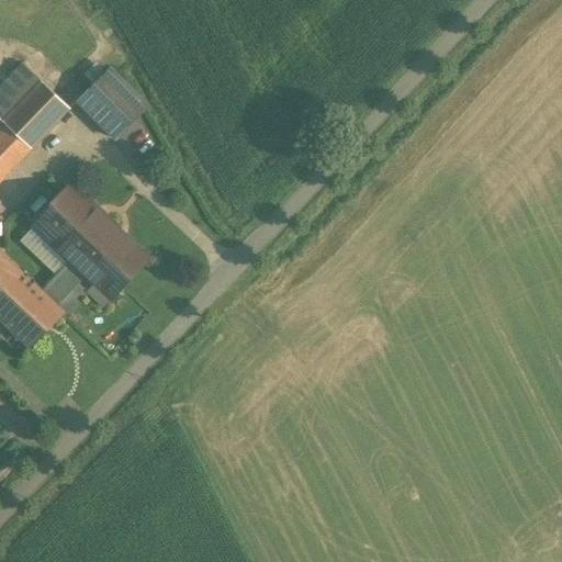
[(0,179),(69,108),(23,64),(0,87),(0,119),(3,122),(0,125),(0,179)]
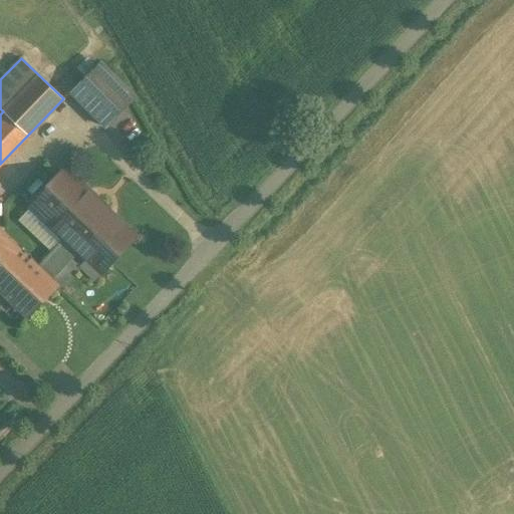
[(135,99),(98,63),(70,91),(106,127),(135,99)]
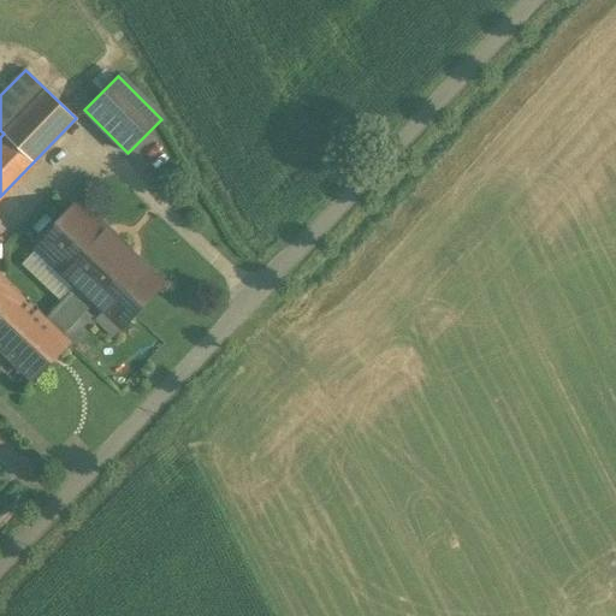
[(164,284),(80,205),(37,248),(77,286),(94,302),(105,312),(96,320),(99,323),(113,336),(164,284)]
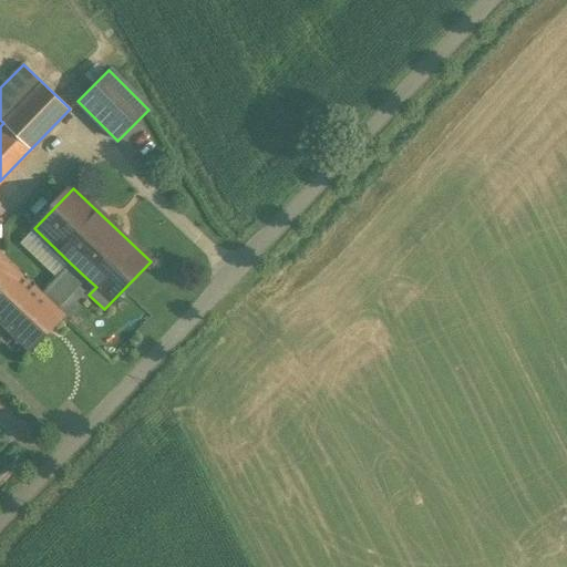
[(41,297),(0,258),(0,318),(30,347),(59,317),(60,315),(57,311),(41,297)]
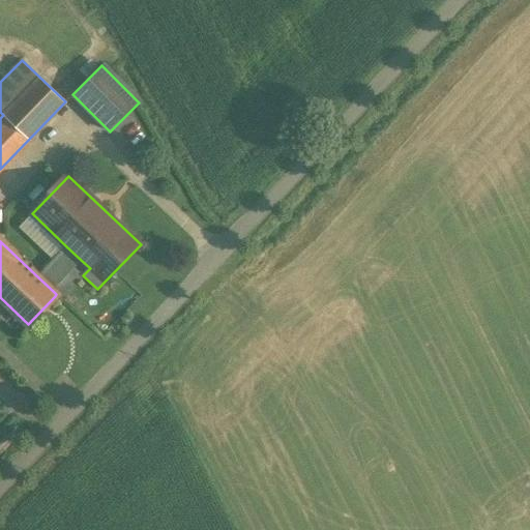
[(81,260),(66,246),(38,277),(53,291),(75,267),(81,260)]
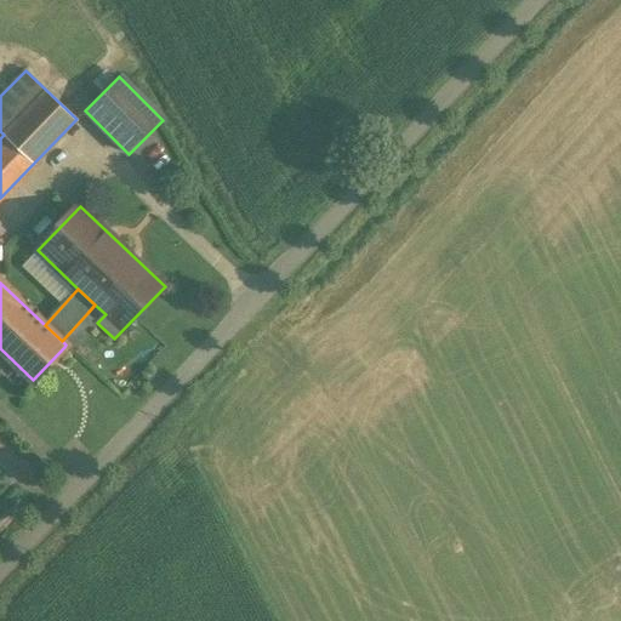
[(97,323),(87,313),(62,341),(66,345),(64,347),(72,354),(100,325),(97,323)]
